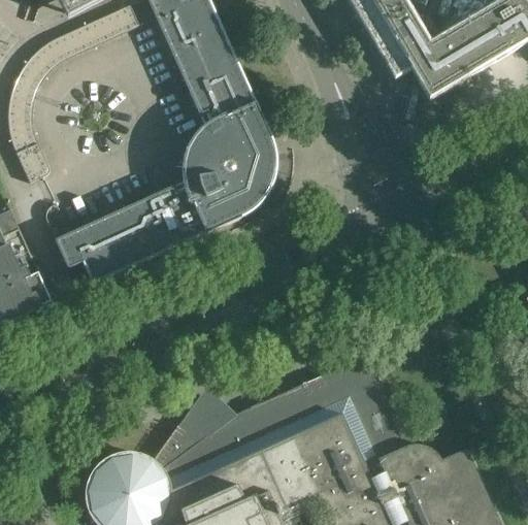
[(147,0),(157,19),(207,130),(203,133),(200,137),(197,141),(195,145),(193,150),(191,154),(190,159),(189,163),(189,168),(189,173),(189,178),(70,231),(55,238),(67,264),(67,265),(69,266),(70,266),(83,261),(93,284),(242,217),(246,215),(250,212),(254,209),(258,206),(262,202),(265,198),(268,194),(271,189),(273,184),(274,179),(276,175),(277,170),(277,165),(277,161),(277,156),(276,152),(276,148),(274,141),(272,136),(210,0),(147,0)]
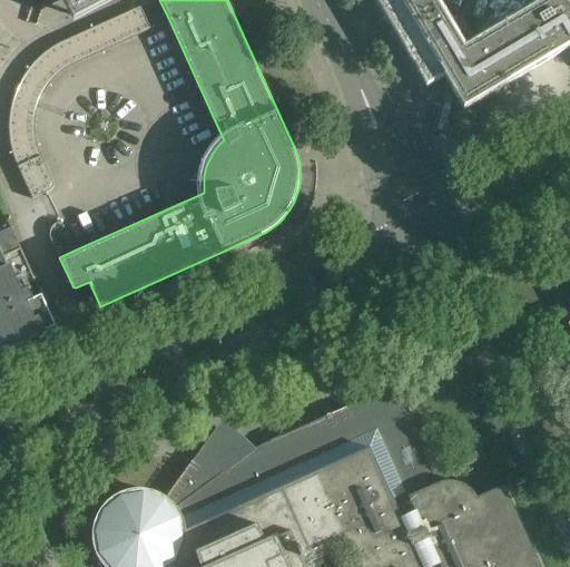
[(62,0),(68,10),(74,20),(110,0),(62,0)]
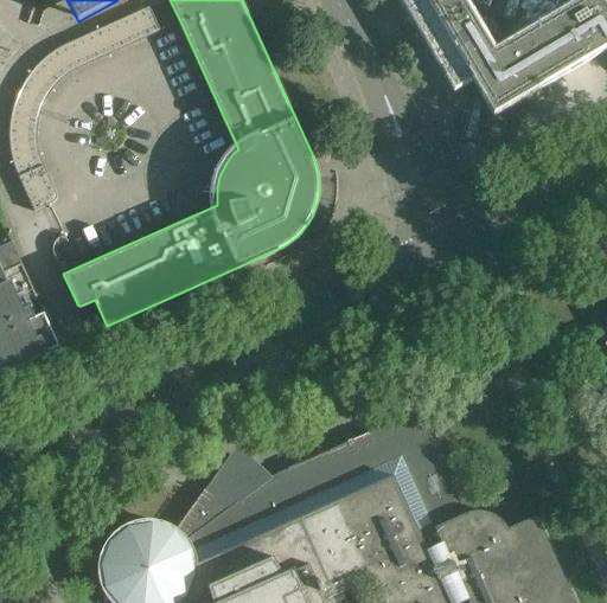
[(427,49),(428,52),(429,51),(438,65),(438,66),(439,69),(448,83),(447,83),(449,85),(458,100),(458,101),(459,103),(468,117),(467,117),(470,120),(478,134),(479,138),(480,136),(480,138),(483,135),(502,123),(503,124),(505,122),(524,110),(524,111),(526,109),(547,97),(549,96),(568,84),(572,91),(573,94),(574,94),(576,92),(595,81),(599,79),(598,78),(606,72),(606,0),(512,0),(508,2),(508,1),(505,2),(505,4),(497,8),(496,7),(493,8),(494,10),(486,15),(485,14),(483,15),(483,17),(474,21),(474,20),(472,23),(464,29),(464,27),(461,29),(461,30),(453,34),(452,33),(449,36),(439,42),(439,43),(430,47),(430,46),(427,49)]
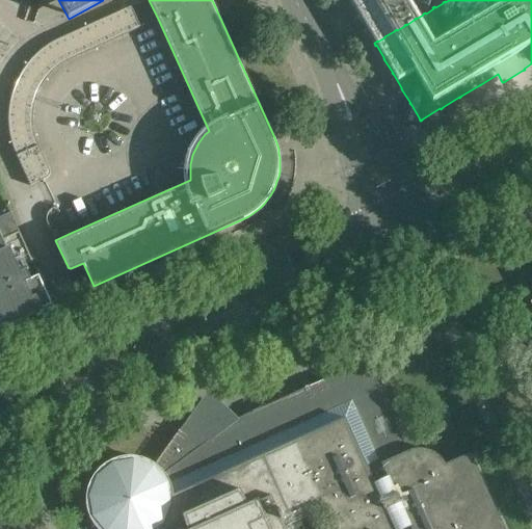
[(29,60),(19,75),(40,85),(44,78),(50,71),(67,58),(142,24),(132,4),(51,42),(40,49),(29,60)]
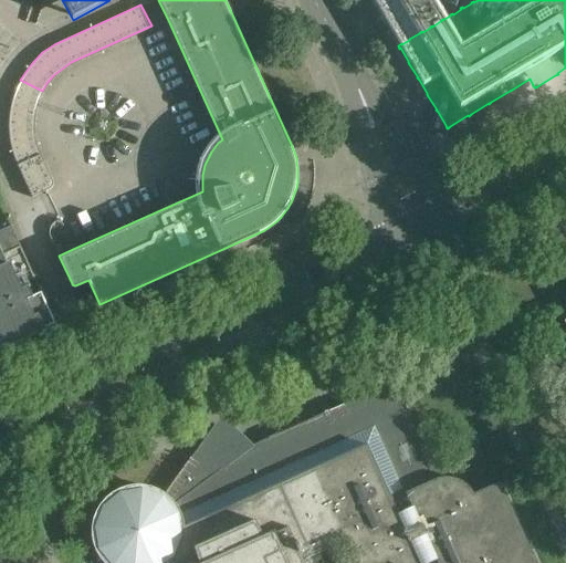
[(14,91),(14,93),(38,100),(38,98),(41,92),(42,91),(20,80),(18,83),(14,91)]
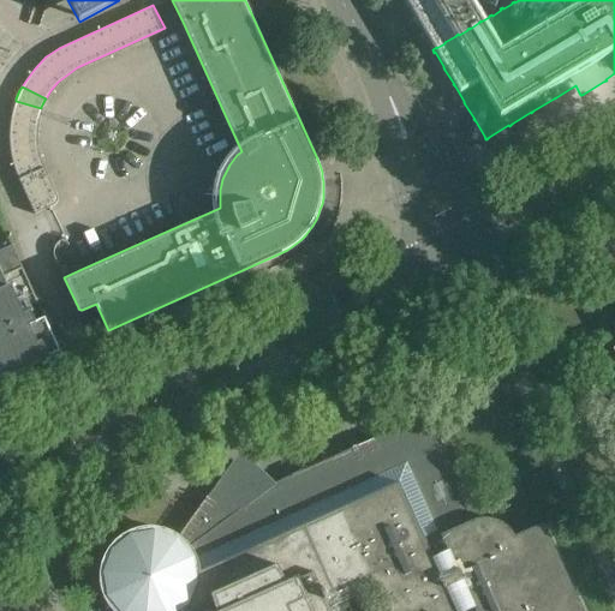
[(11,115),(37,120),(39,114),(41,108),(16,101),(13,107),(11,115)]
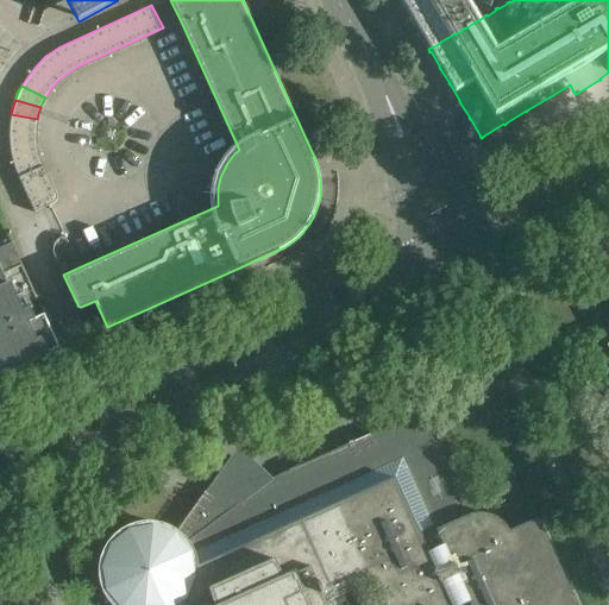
[(10,124),(10,130),(36,130),(36,127),(37,120),(37,119),(11,114),(10,124)]
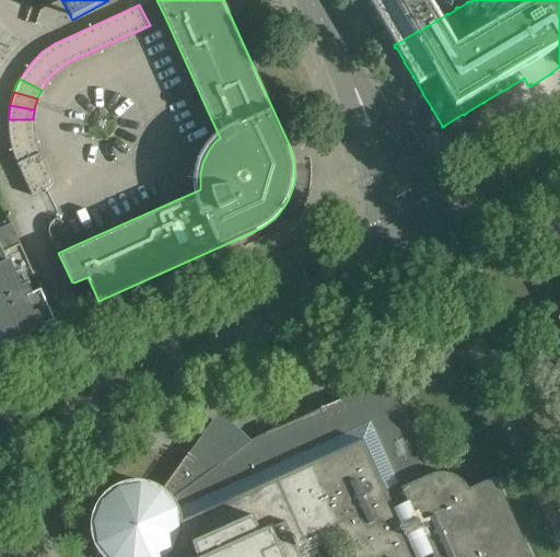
[(9,119),(9,122),(9,129),(9,134),(34,130),(33,124),(33,119),(9,119)]
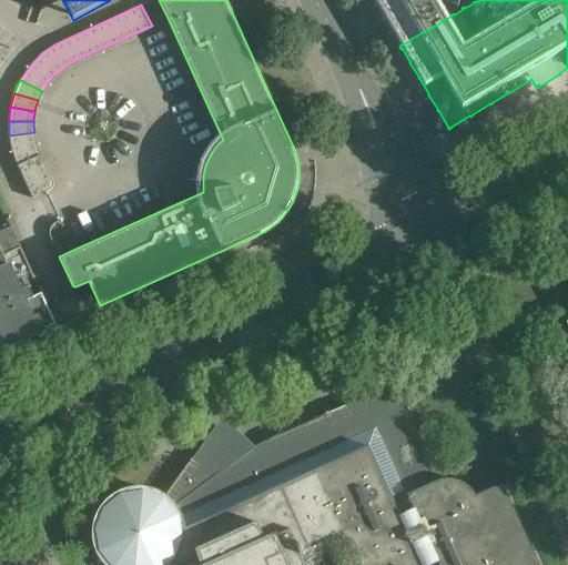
[(34,132),(9,135),(10,139),(11,148),(12,150),(37,142),(36,140),(34,133),(34,132)]
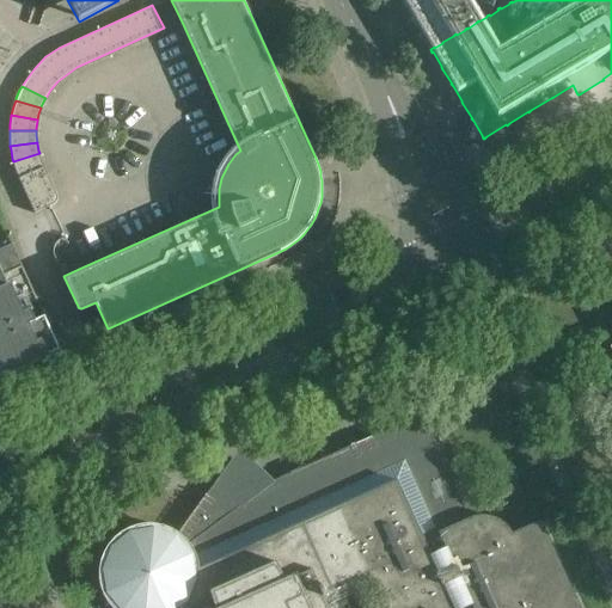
[(40,153),(13,161),(14,167),(18,174),(18,176),(44,164),(41,158),(40,153)]
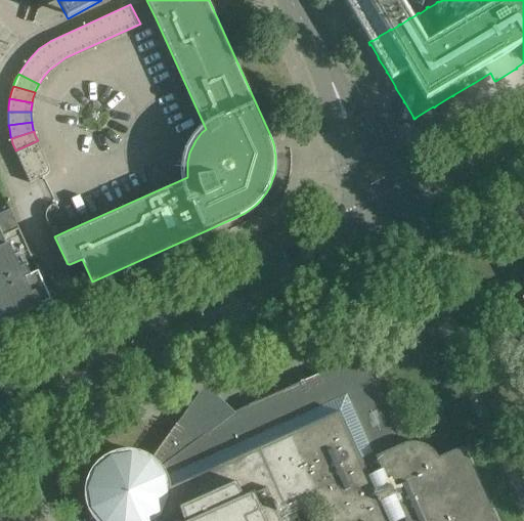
[(38,140),(15,150),(30,180),(44,173),(46,172),(48,171),(48,168),(48,166),(48,164),(38,140)]
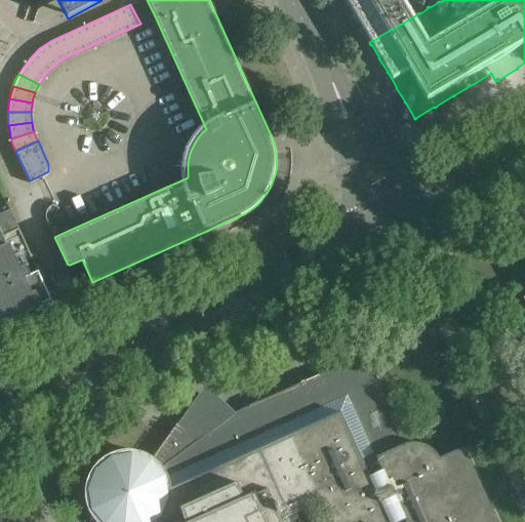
[(0,211),(0,343),(12,337),(14,340),(37,330),(36,327),(57,317),(51,300),(52,300),(39,271),(34,272),(28,257),(32,255),(10,207),(0,211)]
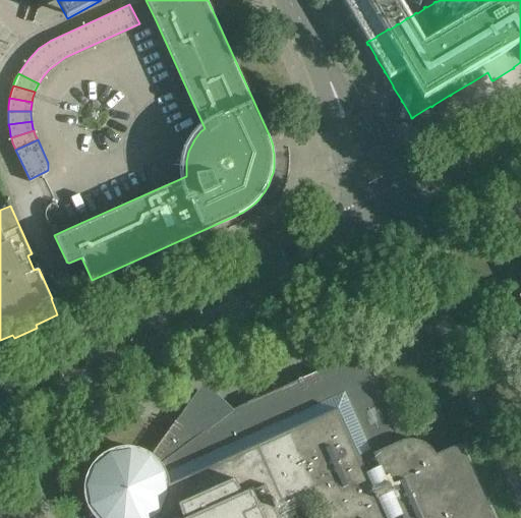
[(306,501),(320,496),(330,517),(393,517),(401,515),(402,517),(495,517),(460,442),(438,452),(437,450),(435,446),(430,443),(426,440),(422,438),(418,437),(413,437),(409,437),(404,438),(401,440),(400,440),(399,440),(359,350),(230,409),(229,410),(218,421),(232,450),(257,439),(274,473),(291,466),(306,501)]
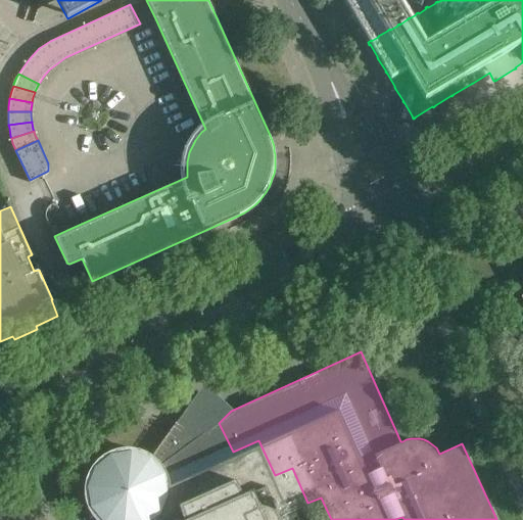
[(283,519),(281,515),(307,503),(292,468),(275,475),(258,440),(233,452),(219,423),(230,412),(229,410),(214,395),(183,429),(176,423),(152,455),(151,455),(145,452),(139,450),(133,447),(131,447),(121,447),(113,450),(106,454),(99,459),(94,464),(93,466),(88,475),(86,484),(85,486),(87,497),(89,506),(90,509),(95,517),(98,519),(283,519)]
